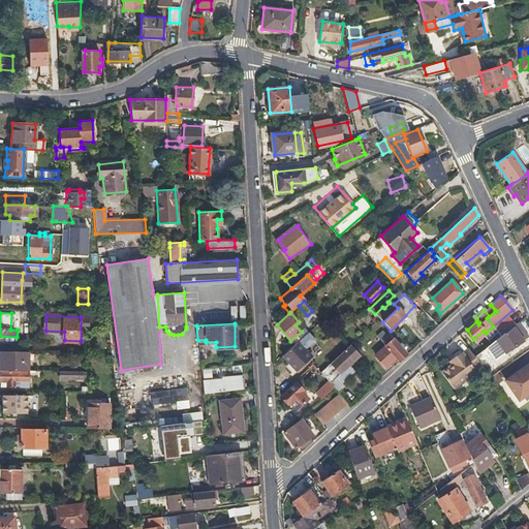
[(516,323),(500,335),(485,348),(496,362),(527,338),(516,323)]
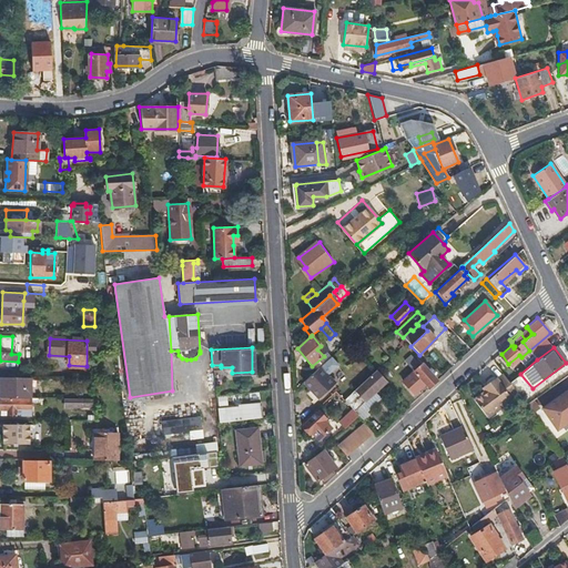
[(428,387),(436,379),(422,363),(419,365),(409,354),(404,361),(412,369),(399,381),(411,393),(424,383),(428,387)]
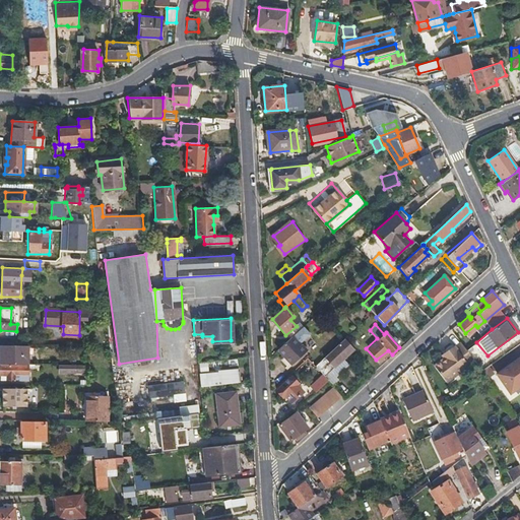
[(475,325),(465,333),(467,335),(477,327),(475,325)]
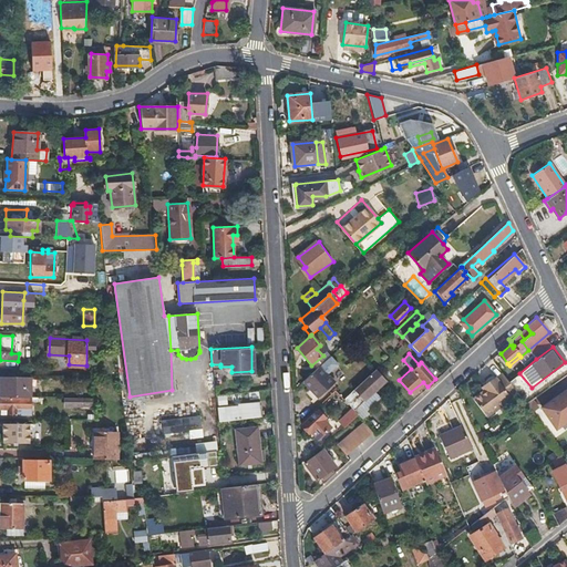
[(333,384),(318,367),(303,381),(318,398),(333,384)]
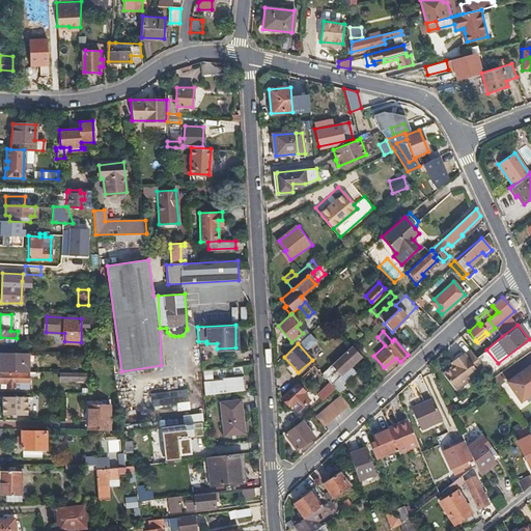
[(474,343),(468,347),(469,347),(476,358),(481,354),(474,343)]
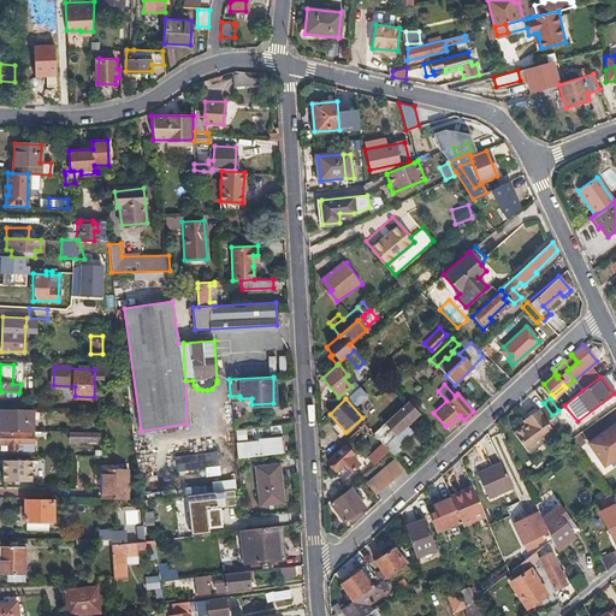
[(408,402),(373,434),(381,444),(384,446),(420,415),(408,402)]
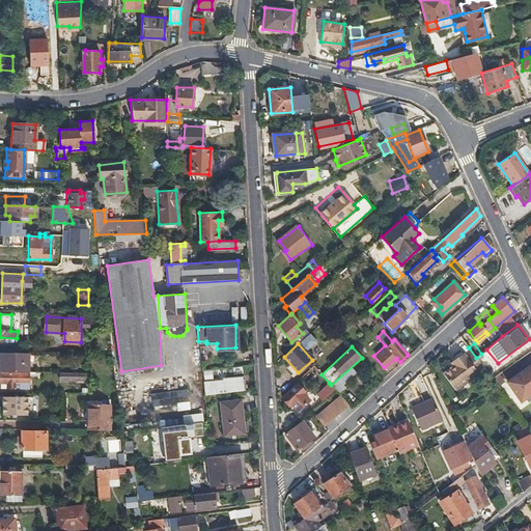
[(469,347),(463,353),(478,370),(483,366),(476,358),(469,347)]
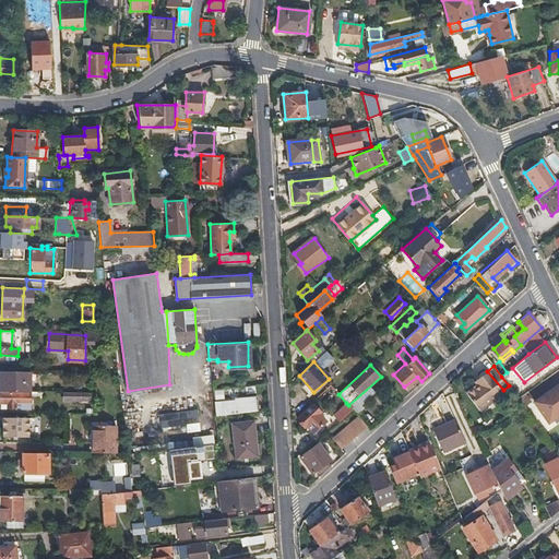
[(31,392),(31,371),(0,371),(0,379),(0,391),(30,392),(31,392)]
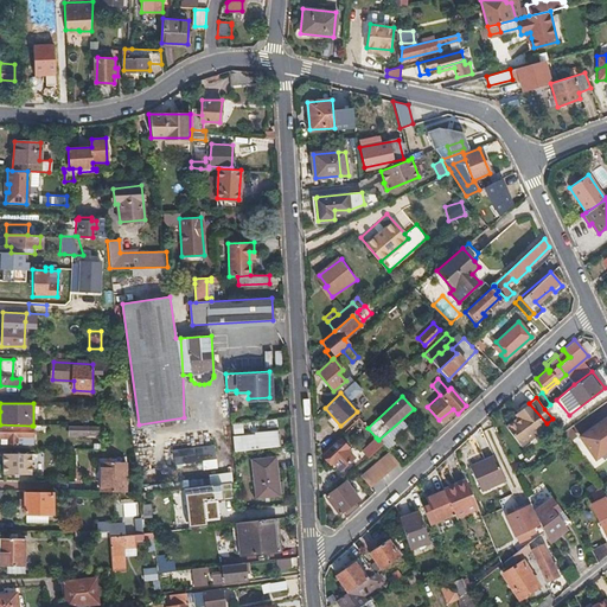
[(523,414),(518,419),(508,429),(523,446),(547,423),(529,403),(521,411),(523,414)]
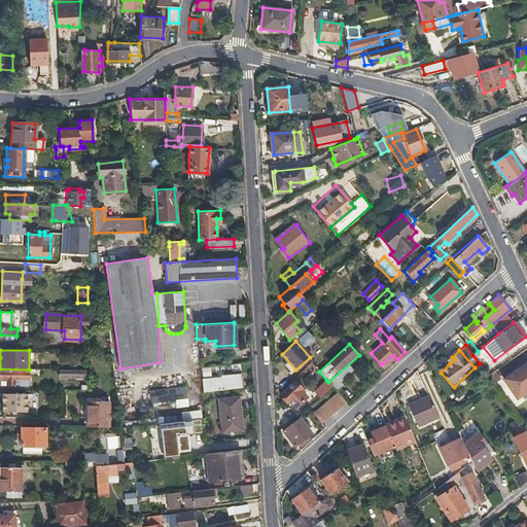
[(480,363),(482,367),(484,366),(482,365),(488,360),(479,350),(478,351),(472,355),(480,363)]
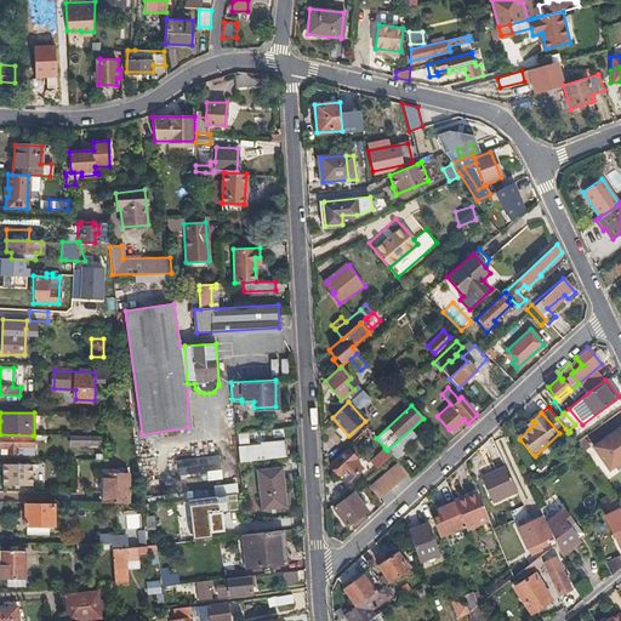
[(609,469),(620,460),(620,426),(592,446),(609,469)]
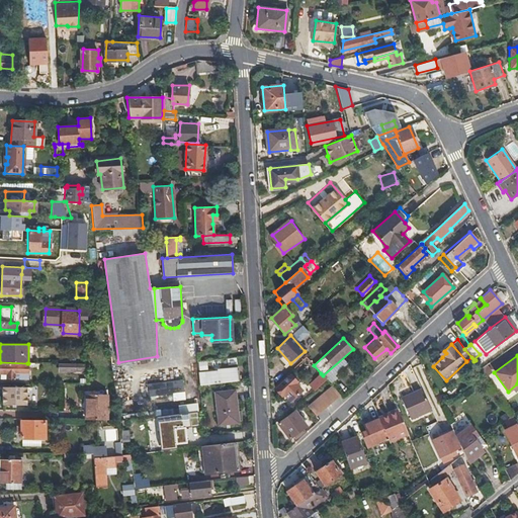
[(27,363),(0,362),(0,378),(27,379),(27,363)]
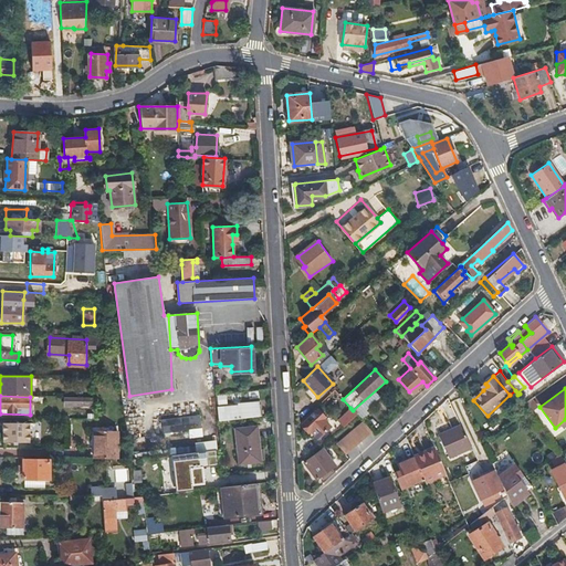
[(93,408),(94,397),(84,397),(84,408),(93,408)]
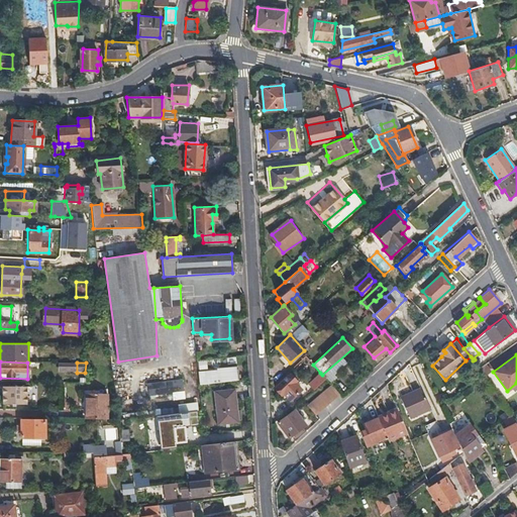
[(216,371),(198,373),(199,383),(238,379),(237,367),(216,369),(216,371)]
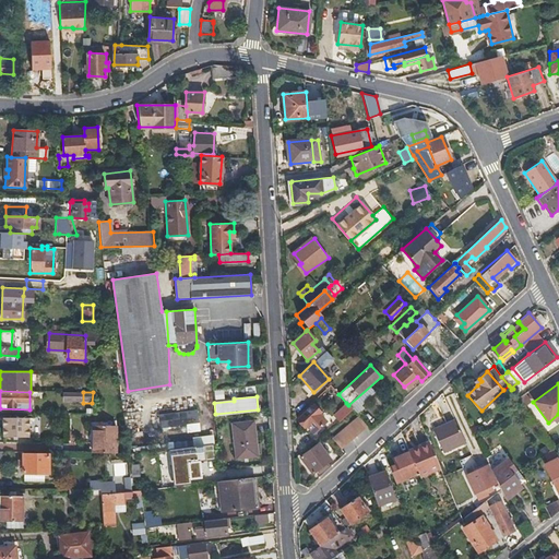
[(348,405),(346,403),(333,416),(339,421),(352,409),(348,405)]
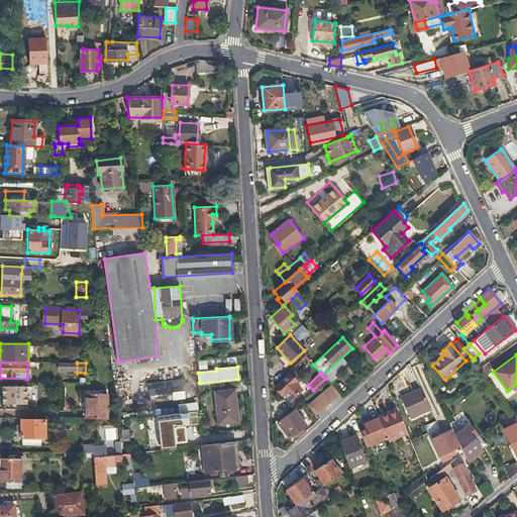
[(296,382),(290,375),(274,388),(281,396),(283,394),(289,400),(300,390),(294,384),(296,382)]
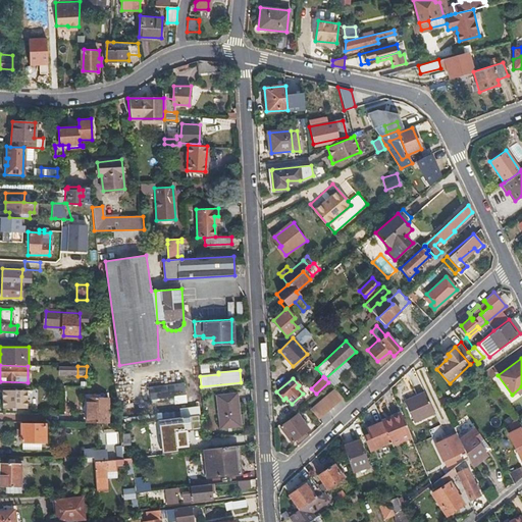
[(150,399),(186,394),(184,380),(149,385),(150,399)]
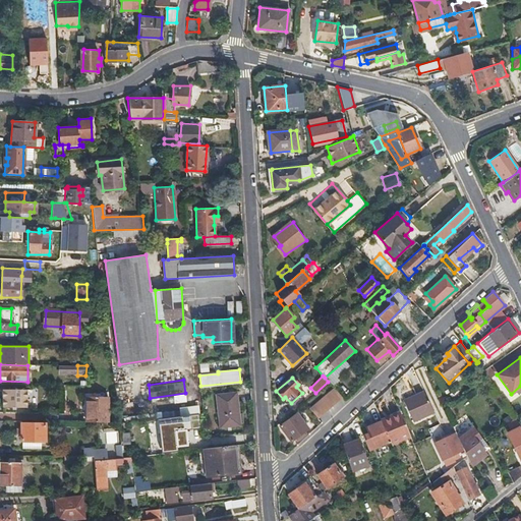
[(408,413),(428,404),(418,383),(399,391),(408,413)]
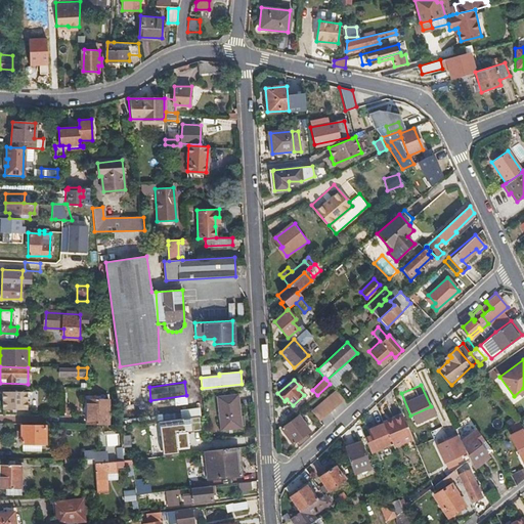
[(319,421),(344,399),(335,390),(310,410),(319,421)]
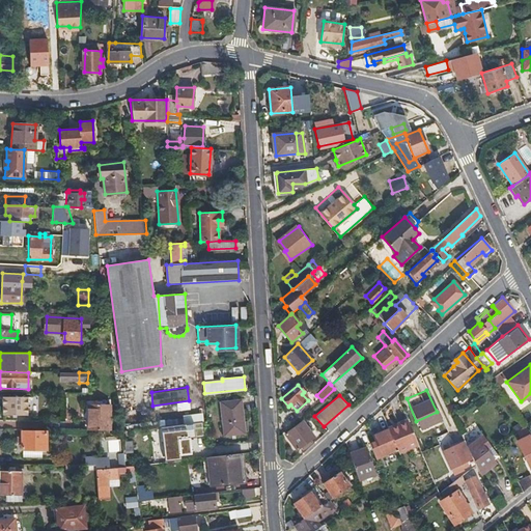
[(2,416),(28,415),(28,397),(3,396),(2,416)]
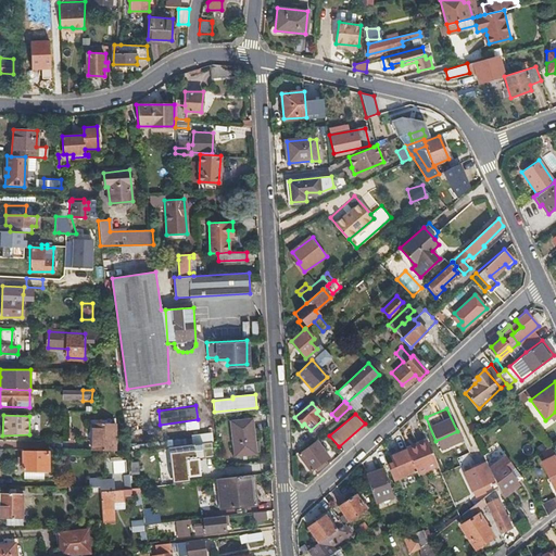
[(255,454),(255,451),(254,441),(253,418),(230,420),(235,455),(255,454)]
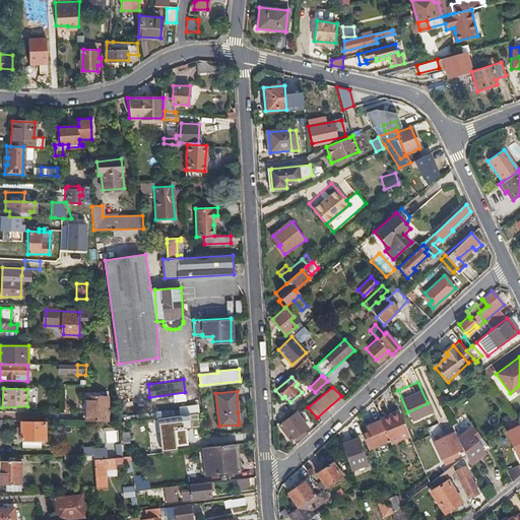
[(85,420),(108,421),(107,396),(85,396),(85,420)]
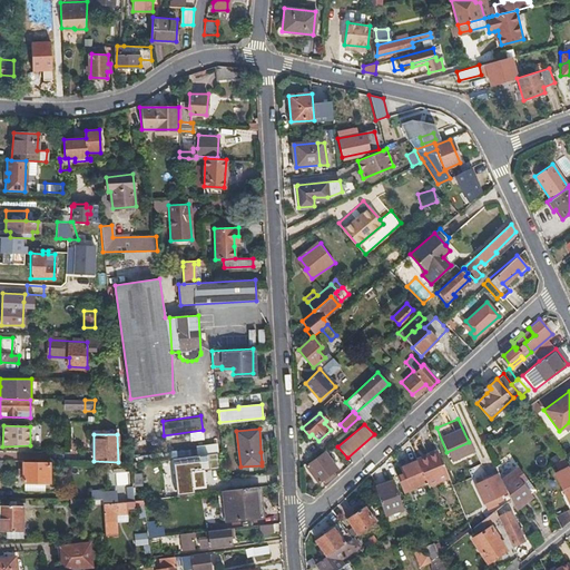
[(336,469),(323,452),(305,467),(317,483),(324,479),(326,481),(333,475),(332,473),(336,469)]
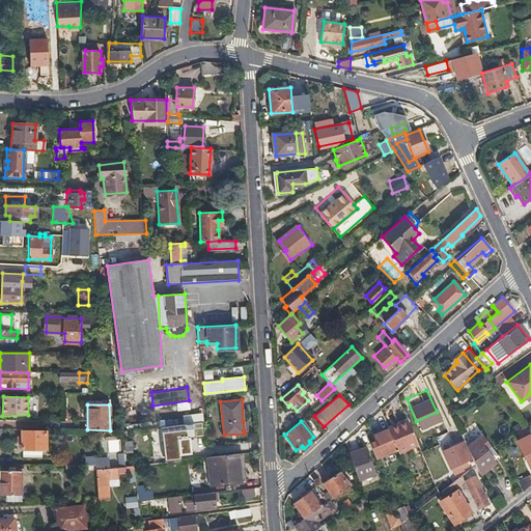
[(413,446),(414,448),(417,447),(406,421),(395,426),(397,430),(390,434),(397,450),(398,452),(413,446)]
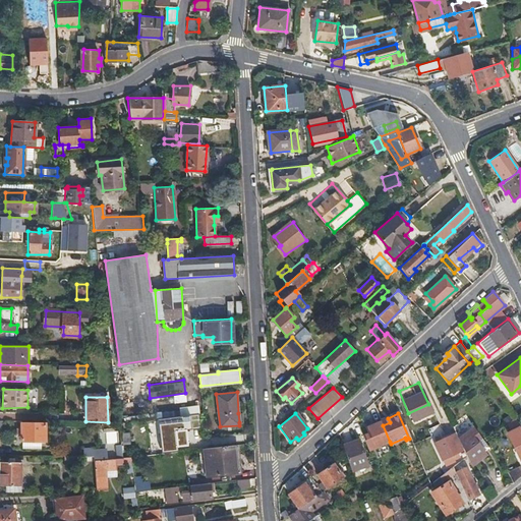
[(520,431),(520,430),(514,416),(506,422),(511,432),(514,430),(516,435),(509,439),(520,462),(520,431)]
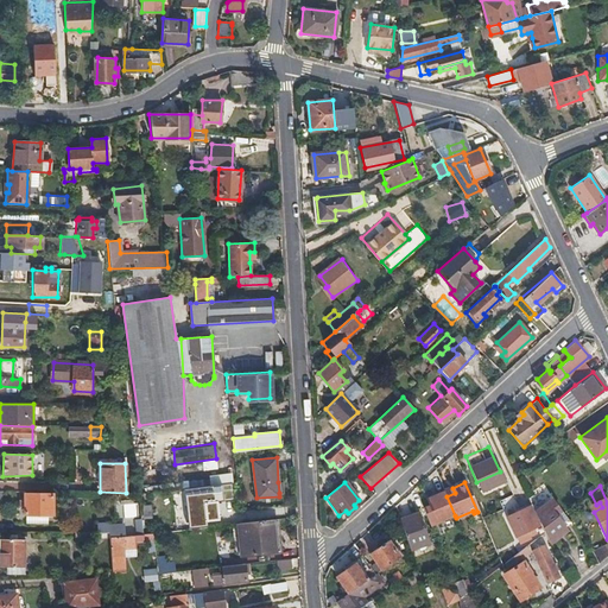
[(198,521),(223,518),(223,514),(219,514),(215,487),(195,489),(198,521)]
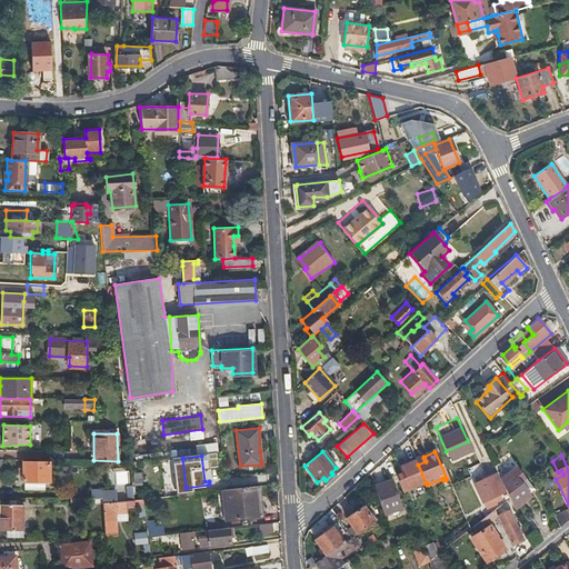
[(418,465),(416,460),(399,467),(409,489),(426,482),(418,465)]
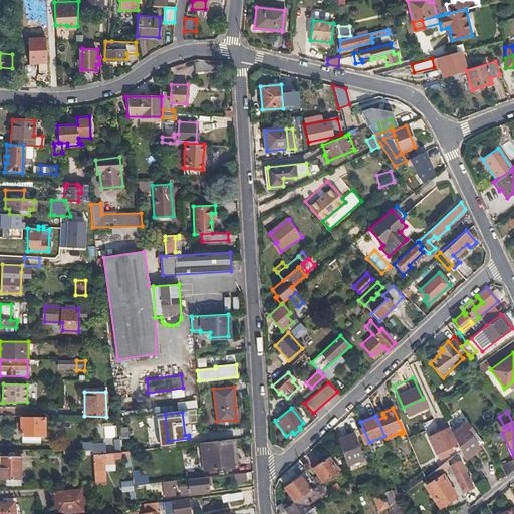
[(21,436),(44,436),(44,418),(21,418),(21,436)]
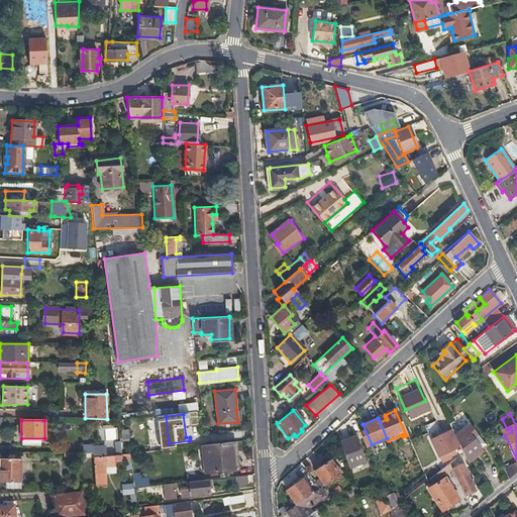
[(462,452),(467,463),(483,452),(480,446),(473,436),(475,434),(468,425),(453,435),(458,446),(462,452)]
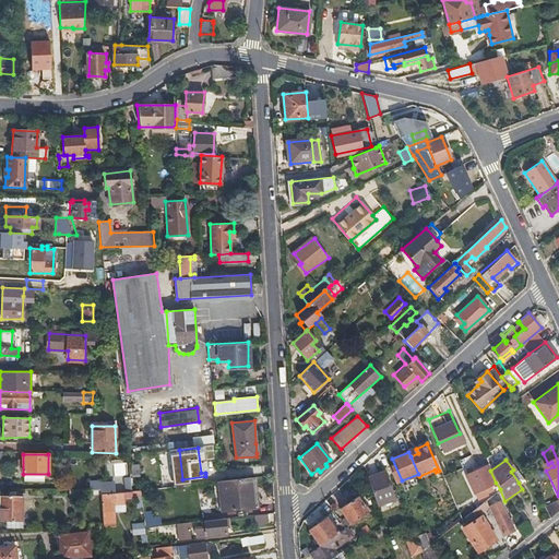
[(496,483),(490,471),(488,465),(479,468),(477,466),(472,468),(473,473),(466,476),(477,500),(487,496),(486,492),(491,490),(489,486),(496,483)]
